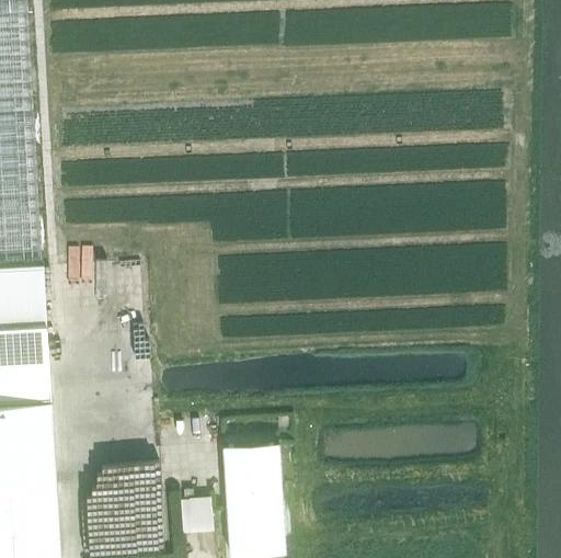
[(0,0),(0,269),(42,266),(26,0),(0,0)]
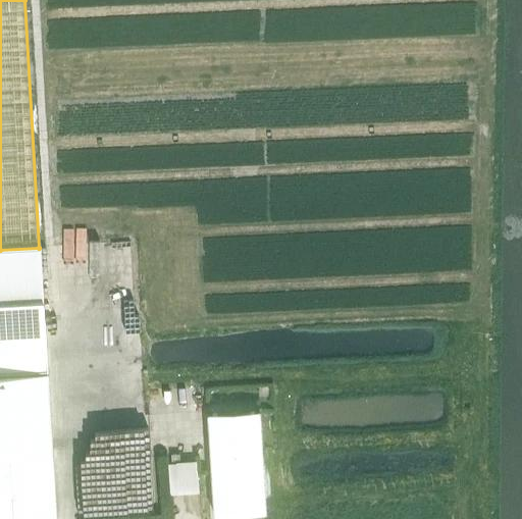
[(39,248),(0,250),(0,374),(48,371),(41,248),(39,248)]
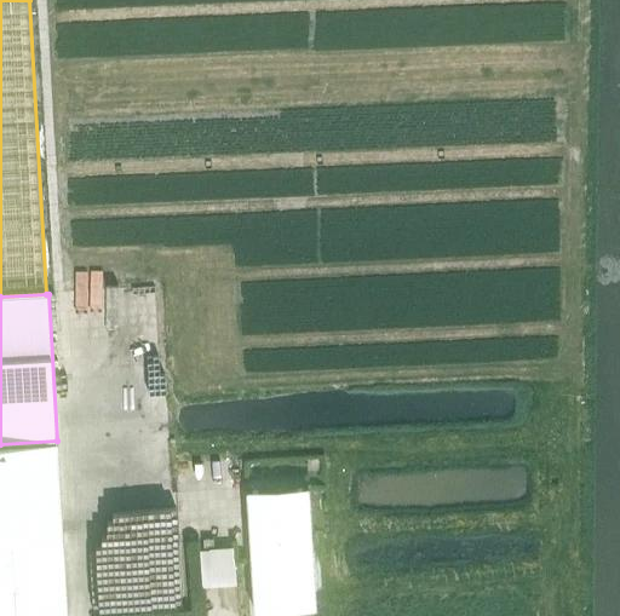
[(67,615),(57,452),(0,455),(0,615),(67,615)]
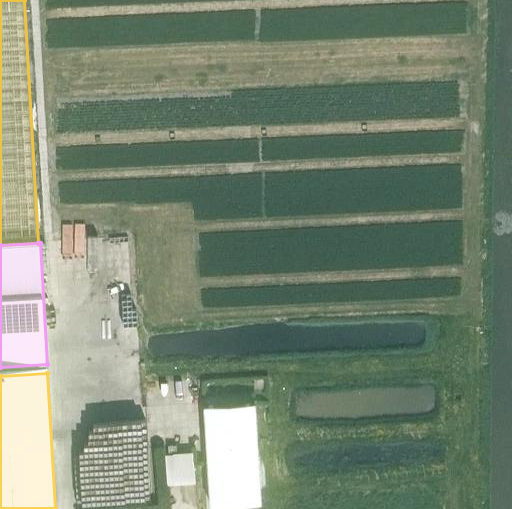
[(260,505),(254,405),(205,408),(211,508),(260,505)]
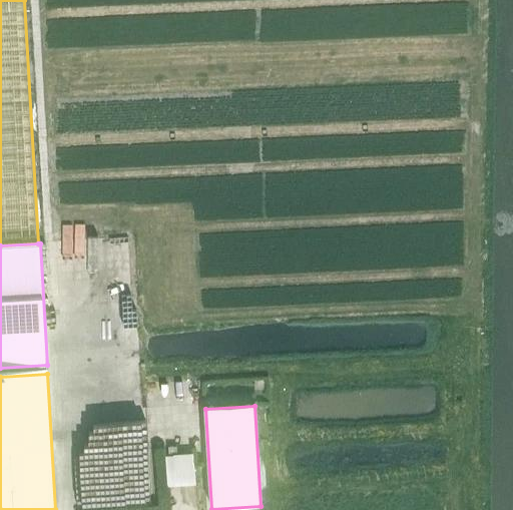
[(145,471),(103,472),(103,486),(146,485),(145,471)]
